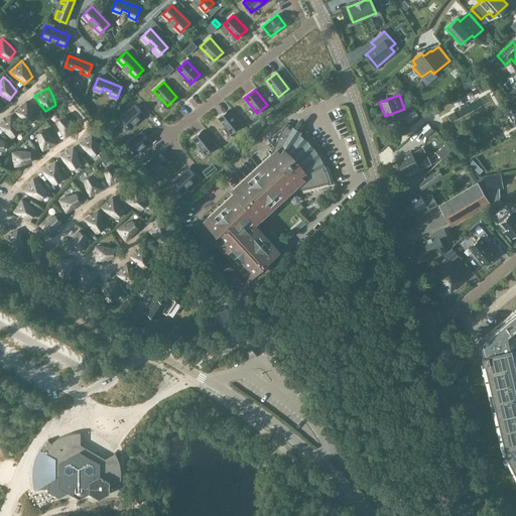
[(515,95),(504,106),(506,110),(511,107),(515,115),(515,118),(515,119),(515,121),(515,95)]
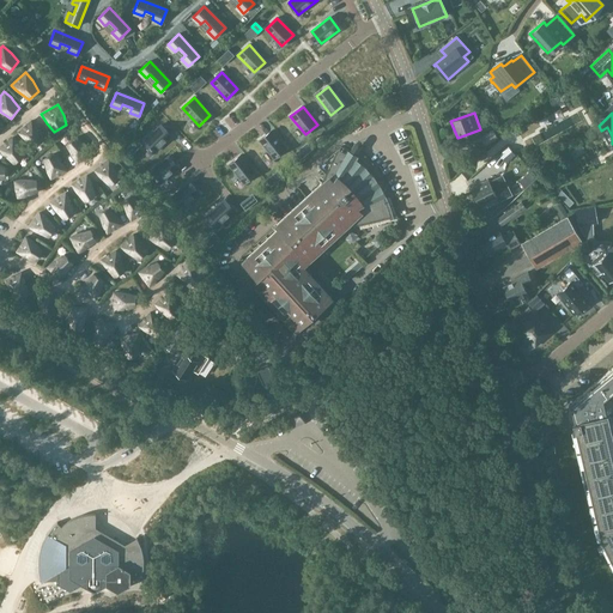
[(31,120),(17,132),(25,140),(35,147),(44,138),(37,126),(31,120)]
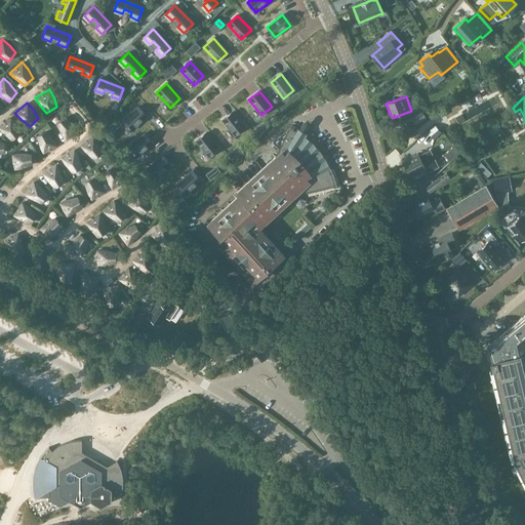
[(439,114),(443,121),(458,113),(453,106),(439,114)]
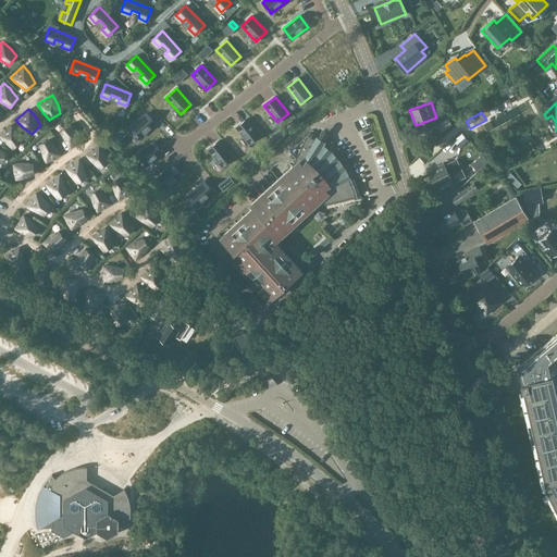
[(146,113),(131,128),(140,138),(156,124),(155,123),(146,113)]
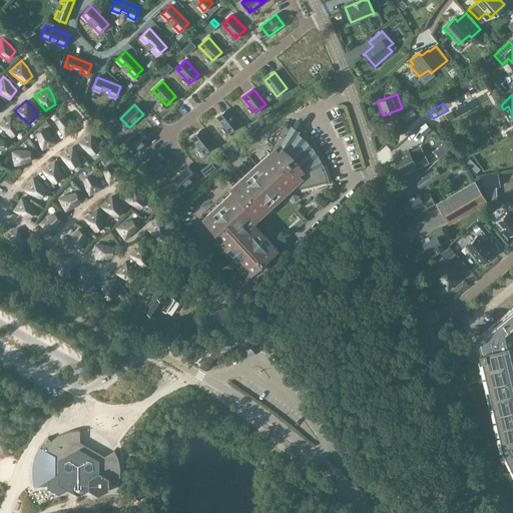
[(227,109),(217,117),(228,132),(239,124),(227,109)]
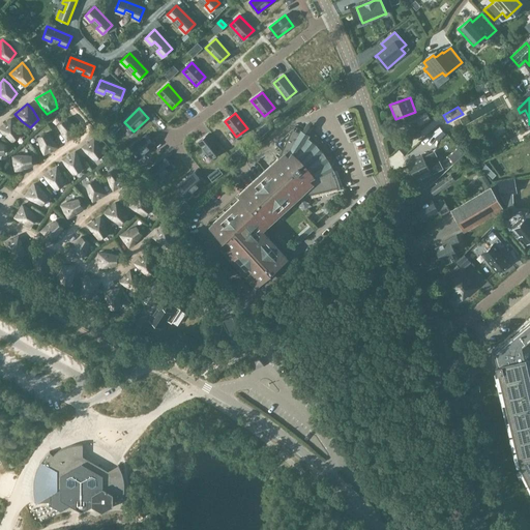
[(415,119),(419,125),(431,119),(427,113),(415,119)]
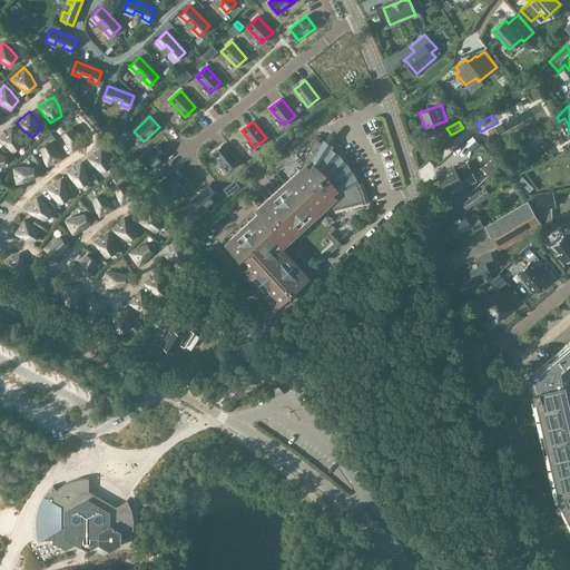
[(11,127),(0,135),(0,140),(5,146),(13,153),(22,145),(18,136),(11,127)]
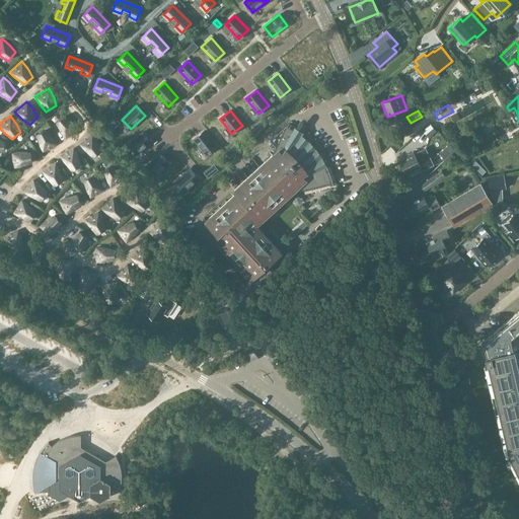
[(61,132),(66,139),(78,129),(72,121),(65,116),(56,123),(61,132)]
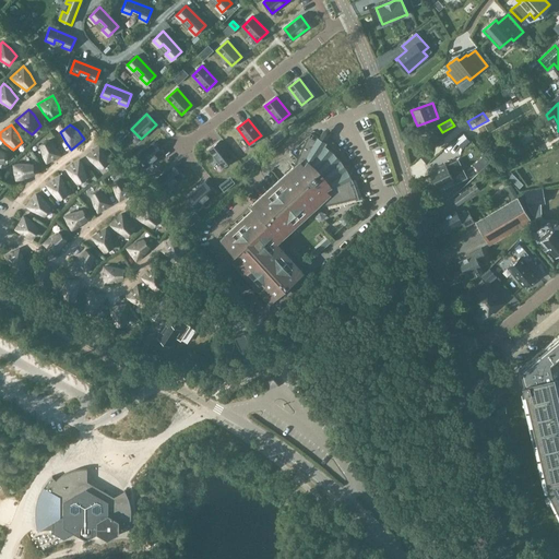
[(462,134),(456,140),(463,147),(468,142),(462,134)]
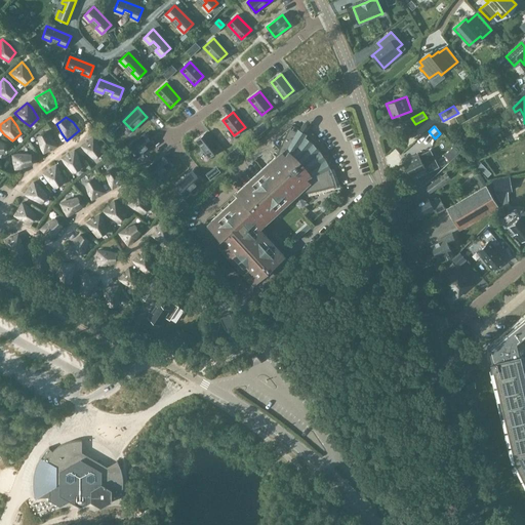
[(279,155),(236,194),(237,195),(206,223),(221,239),(216,244),(252,283),(281,257),(254,228),(300,186),(305,190),(333,185),(330,174),(326,165),(321,157),(314,149),(307,142),(301,137),(296,133),(290,130),(279,155)]
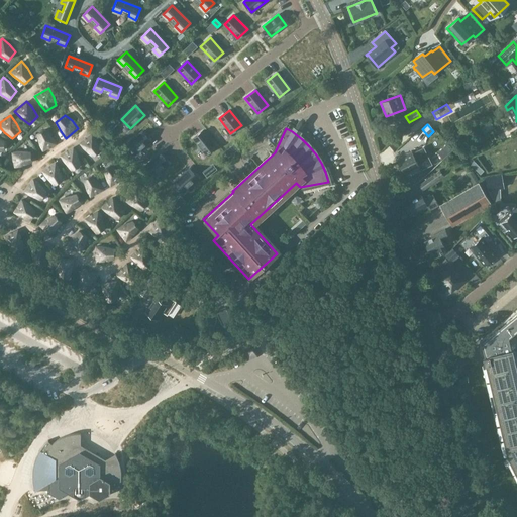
[(57,145),(45,129),(36,133),(38,146),(42,152),(57,145)]
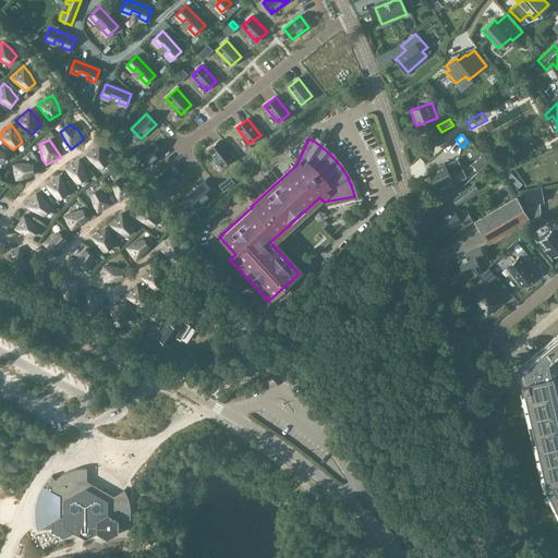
[(219,141),(208,149),(221,167),(232,158),(219,141)]
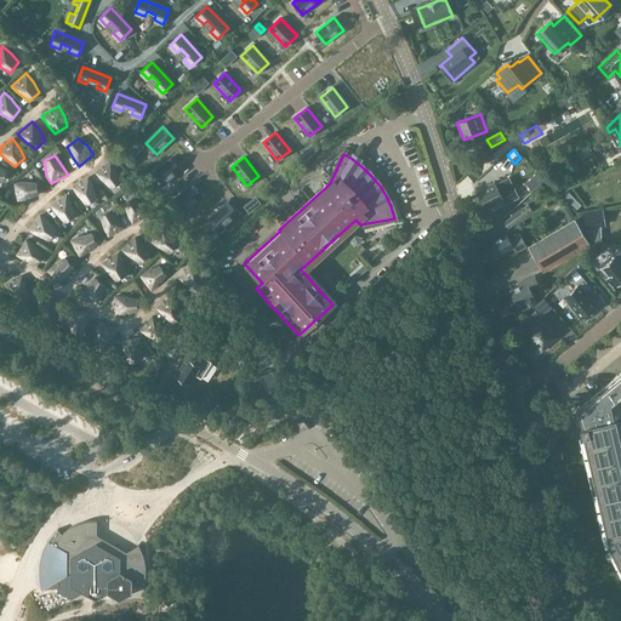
[(170,159),(152,174),(161,186),(180,171),(170,159)]
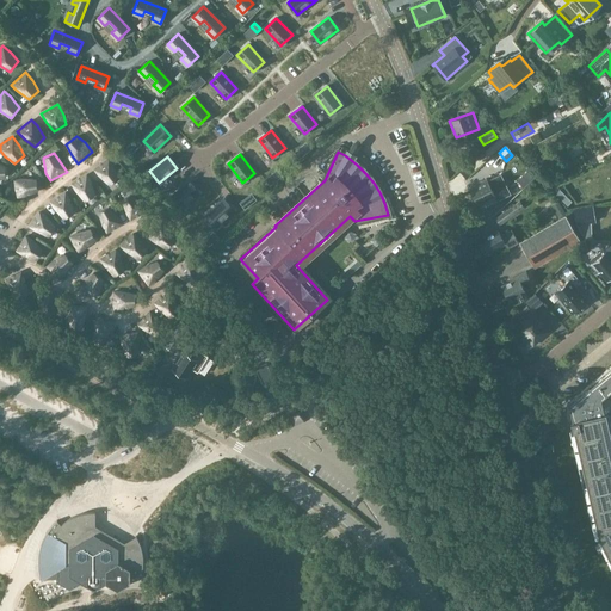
[(93,171),(98,177),(109,186),(119,178),(113,166),(107,159),(93,171)]
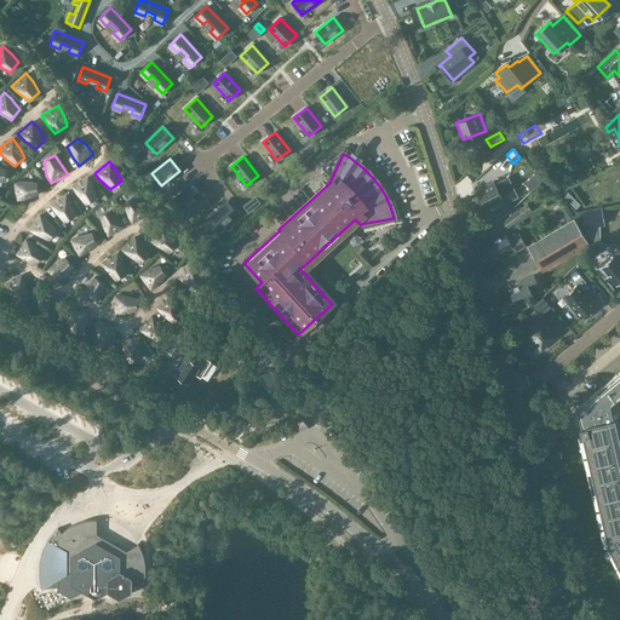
[(72,187),(75,194),(85,205),(97,197),(92,182),(89,177),(72,187)]
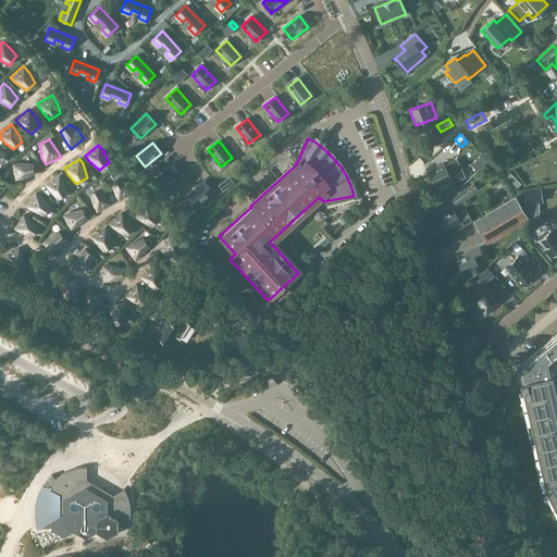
[(436,169),(429,173),(435,185),(436,185),(449,178),(452,183),(452,184),(466,177),(457,160),(450,163),(447,164),(446,163),(444,164),(444,163),(435,168),(436,169)]
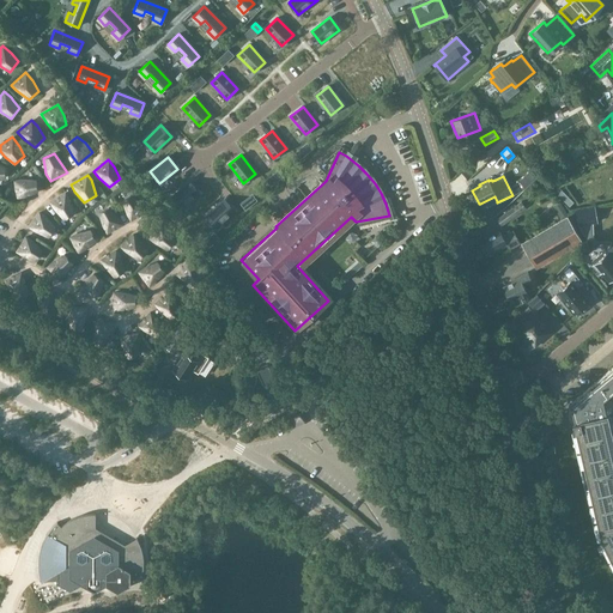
[(13,181),(17,200),(24,198),(24,199),(28,198),(28,196),(38,193),(36,180),(22,178),(13,181)]
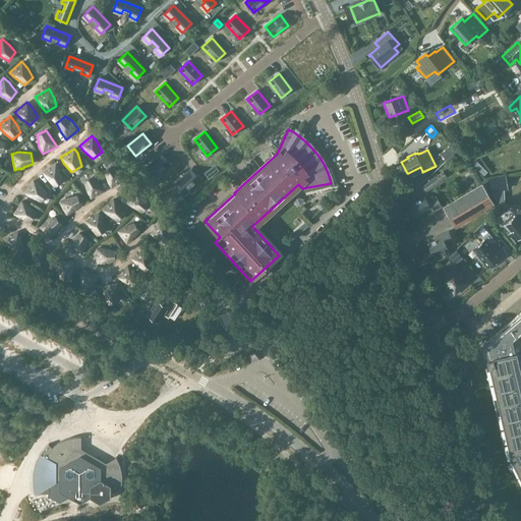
[(161,155),(146,168),(154,178),(169,165),(161,155)]
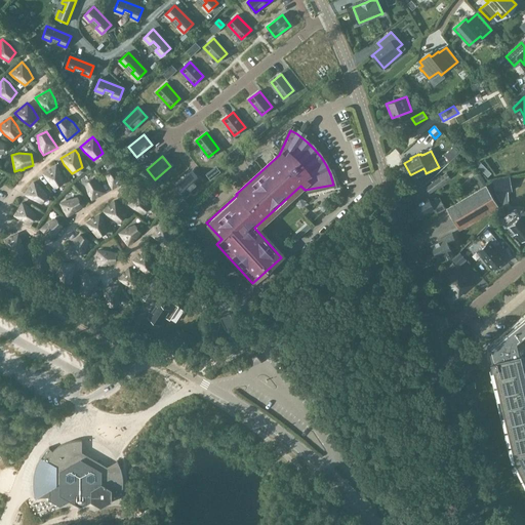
[(42,173),(45,179),(54,189),(65,183),(61,171),(55,165),(42,173)]
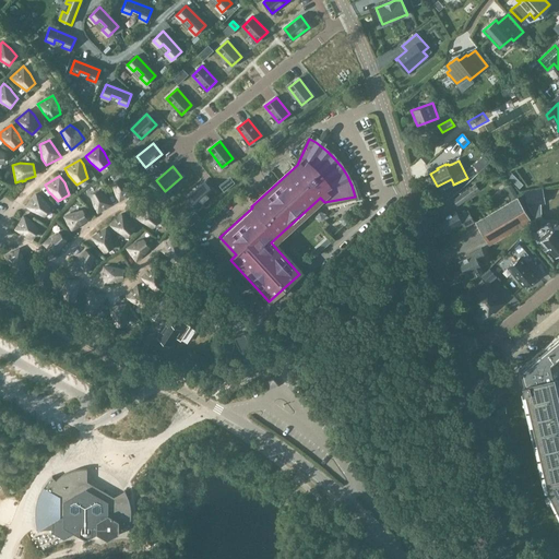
[(115,197),(119,202),(133,193),(129,186),(121,177),(111,183),(115,197)]
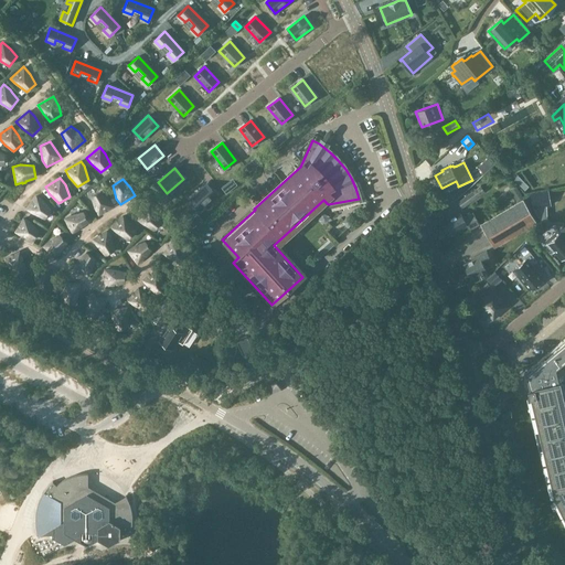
[(521,179),(516,183),(524,191),(529,187),(521,179)]
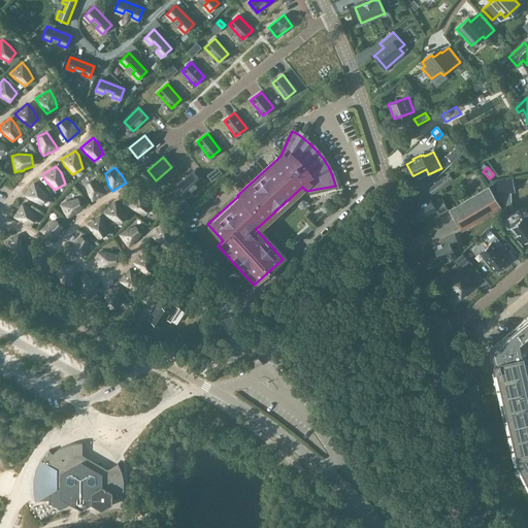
[(193,172),(177,186),(187,196),(202,183),(193,172)]
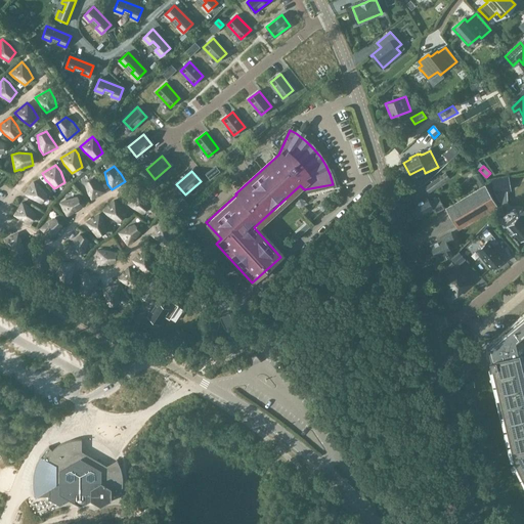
[(424,188),(428,193),(449,178),(445,173),(424,188)]
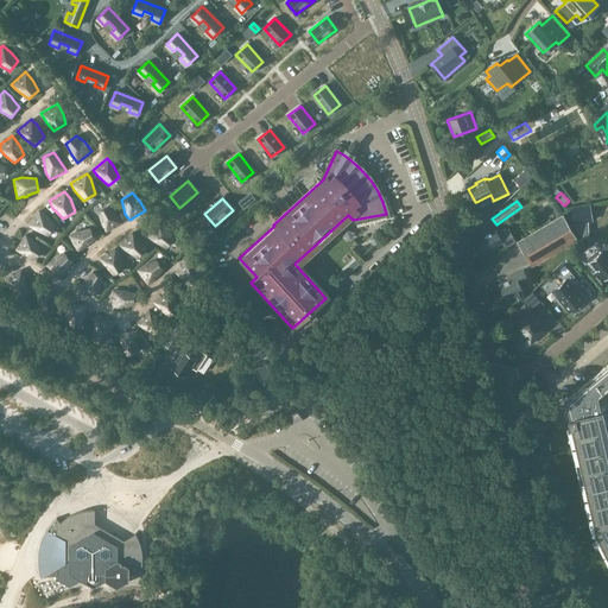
[(101,226),(106,233),(122,225),(116,215),(109,206),(106,207),(99,210),(97,213),(101,226)]
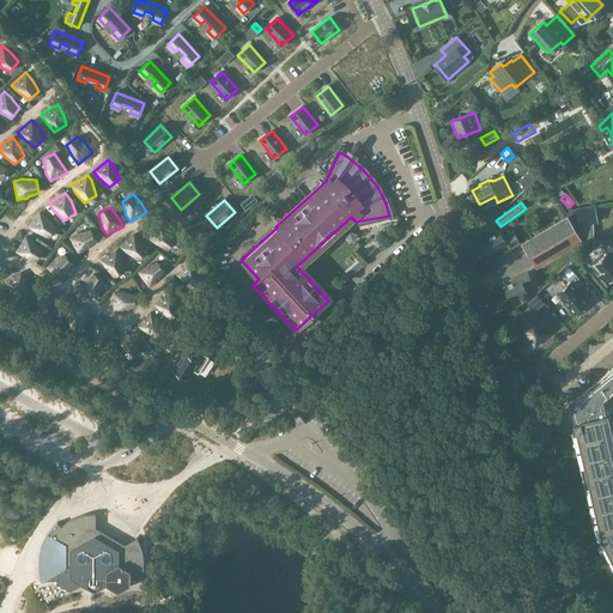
[(594,207),(575,211),(576,217),(577,226),(581,225),(596,223),(594,207)]
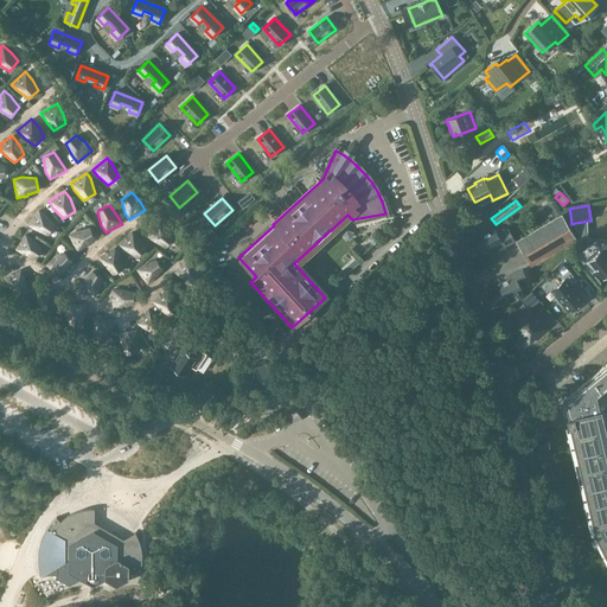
[(27,227),(31,228),(33,230),(48,236),(55,225),(48,216),(38,210),(27,227)]
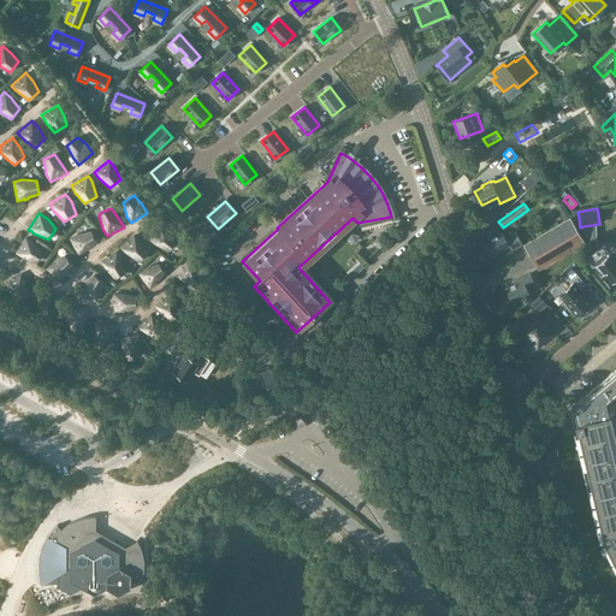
[(525,246),(539,268),(539,270),(585,243),(587,242),(573,217),(525,246)]
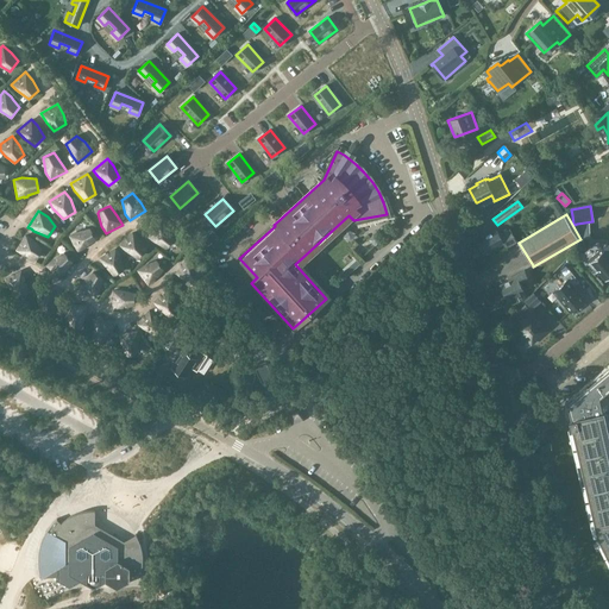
[(146,237),(152,242),(167,249),(175,238),(169,231),(158,223),(146,237)]
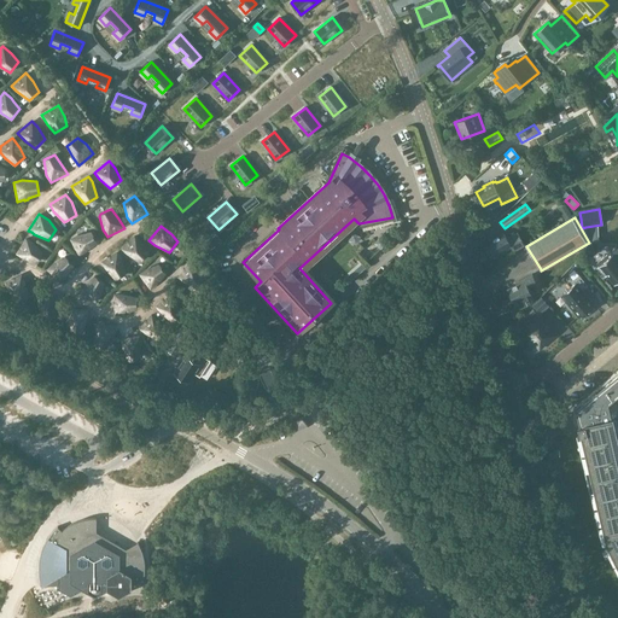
[(69,240),(79,256),(85,255),(98,244),(97,240),(93,234),(91,232),(77,235),(69,240)]
